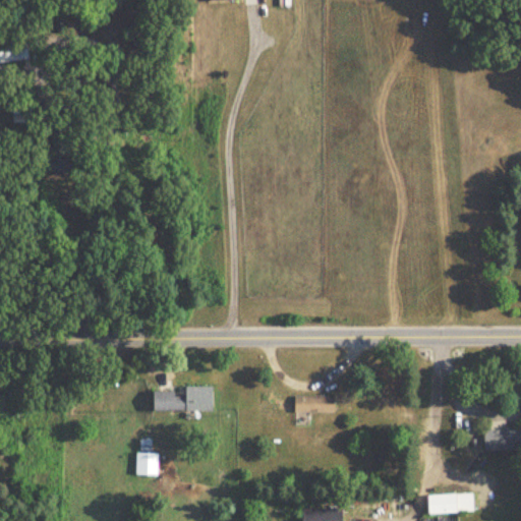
[(0,40),(0,62),(27,60),(25,39),(0,40)]
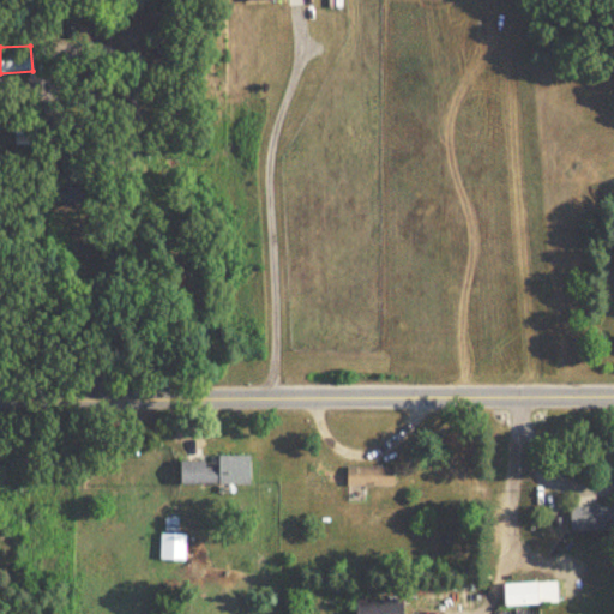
[(178,485),(250,485),(250,456),(216,456),(216,468),(203,468),(203,461),(178,461),(178,485)]
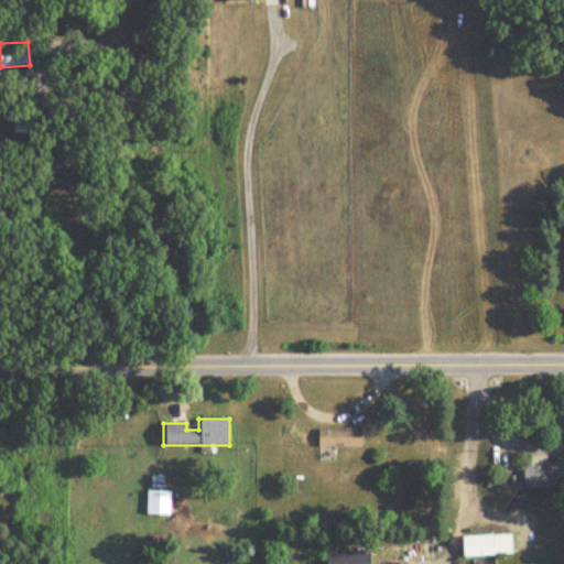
[(355,429),(356,444),(315,445),(314,429),(346,427),(347,430),(355,429)]
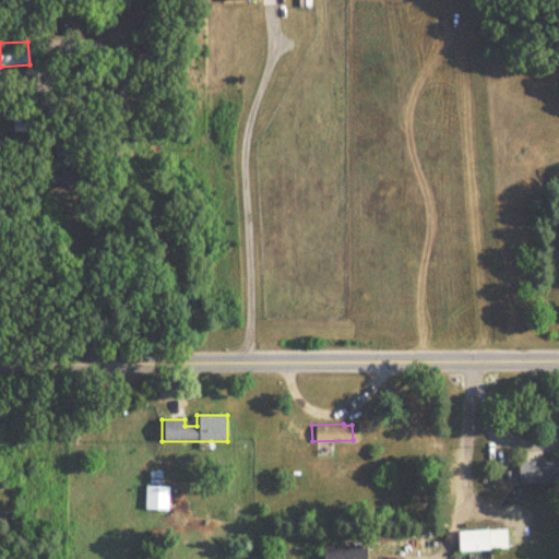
[(518,485),(558,485),(558,461),(518,462),(518,485)]
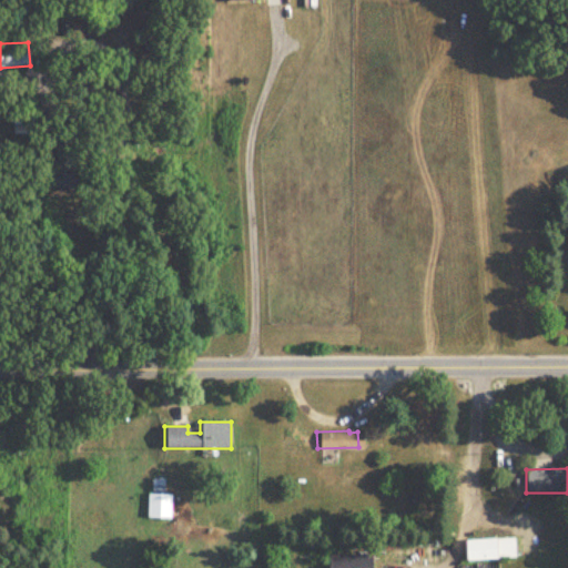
[(170,495),(146,495),(146,518),(170,518),(170,495)]
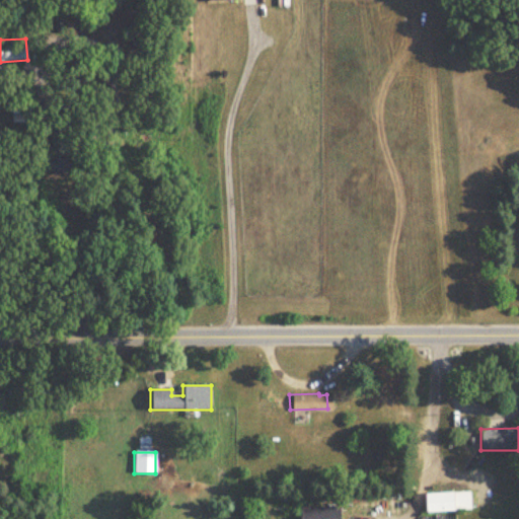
[(425,493),(425,511),(469,511),(469,493),(425,493)]
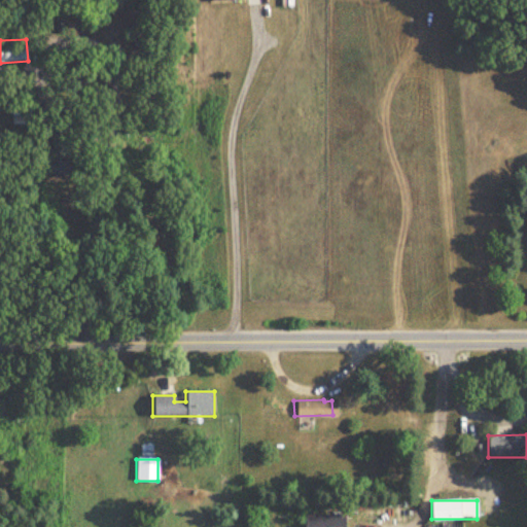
[(343,526),(344,515),(304,515),(303,526),(343,526)]
